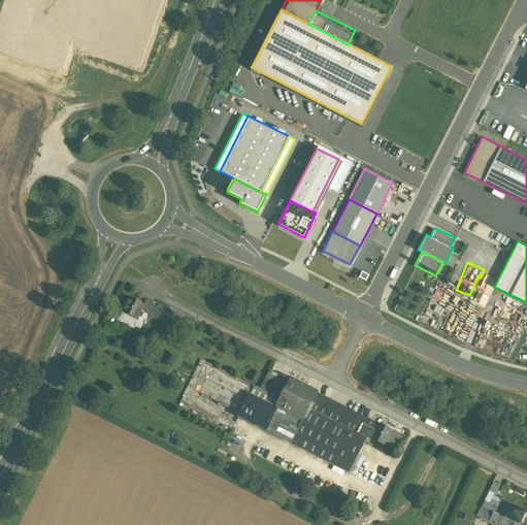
[(144,303),(129,296),(117,318),(133,326),(136,319),(144,303)]
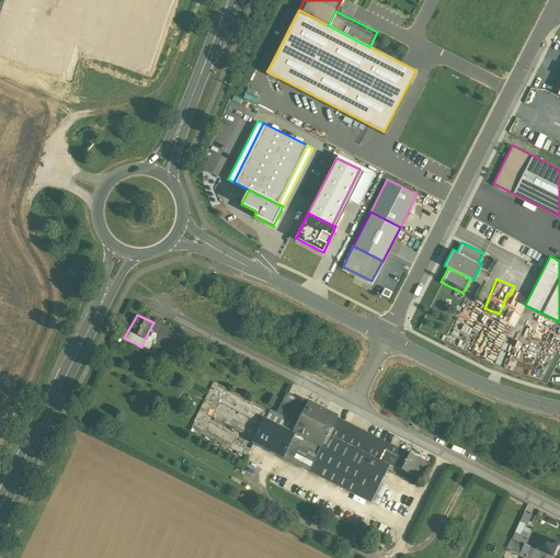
[(192,342),(153,322),(145,339),(178,355),(184,359),(192,342)]
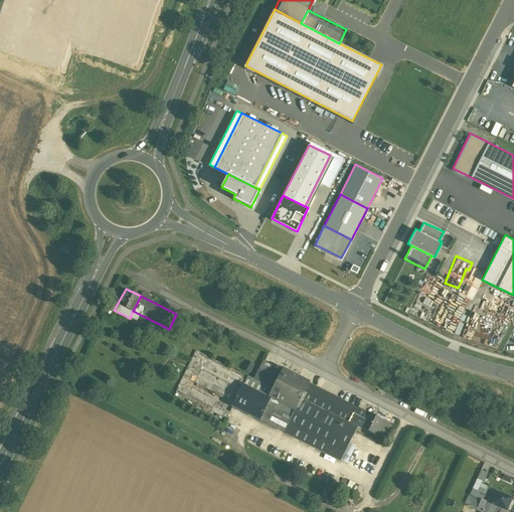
[(268,385),(195,349),(184,372),(190,375),(198,359),(239,380),(238,381),(242,383),(270,396),(271,394),(274,388),(268,385)]
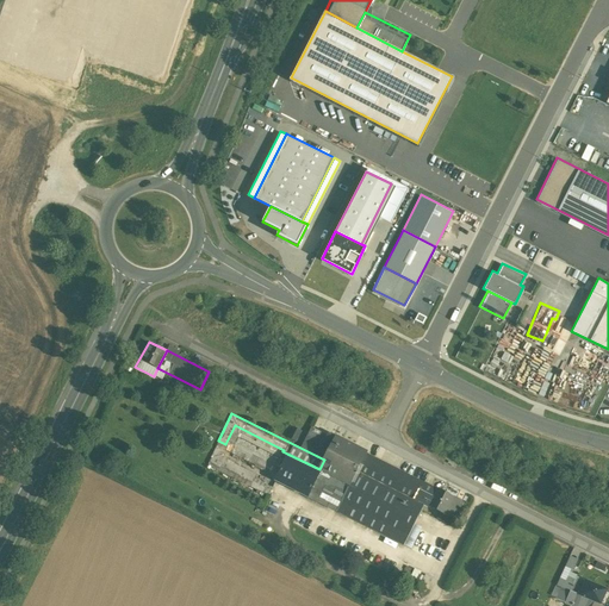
[(218,441),(206,463),(267,494),(272,486),(254,476),(256,473),(219,454),(223,448),(271,473),(269,475),(274,479),(287,454),(283,451),(284,450),(235,425),(225,444),(218,441)]
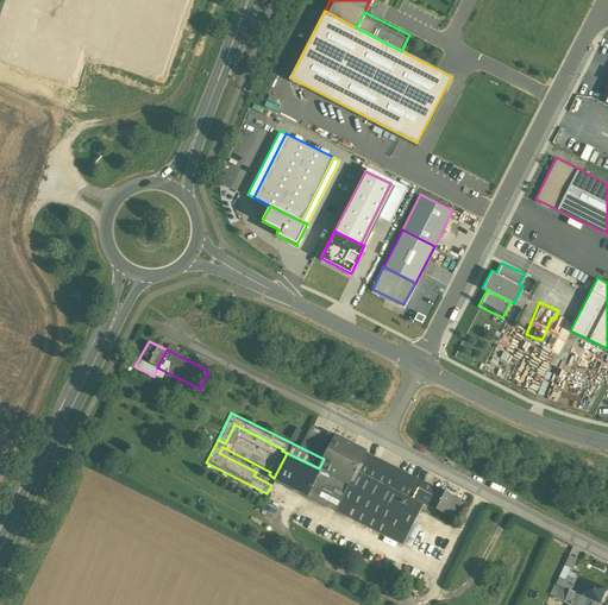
[(327,434),(311,424),(299,446),(317,455),(327,434)]
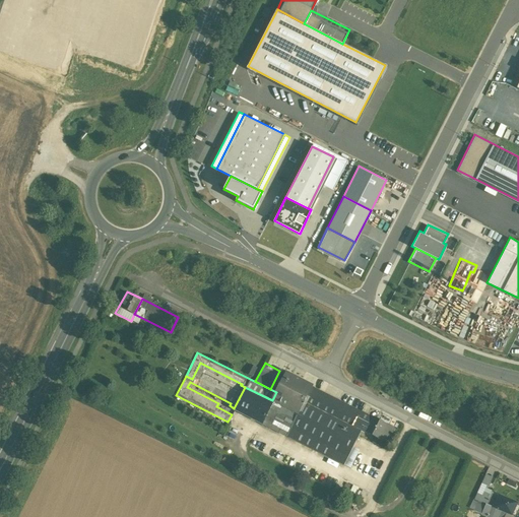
[(270,389),(276,392),(286,372),(287,371),(281,368),(279,371),(270,389)]
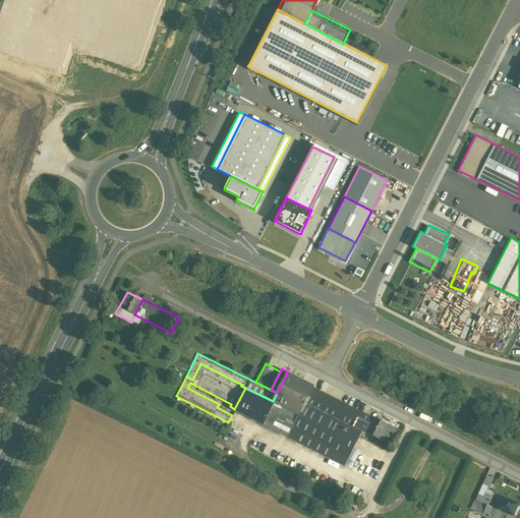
[(277,393),(274,399),(298,411),(311,385),(287,372),(277,393)]
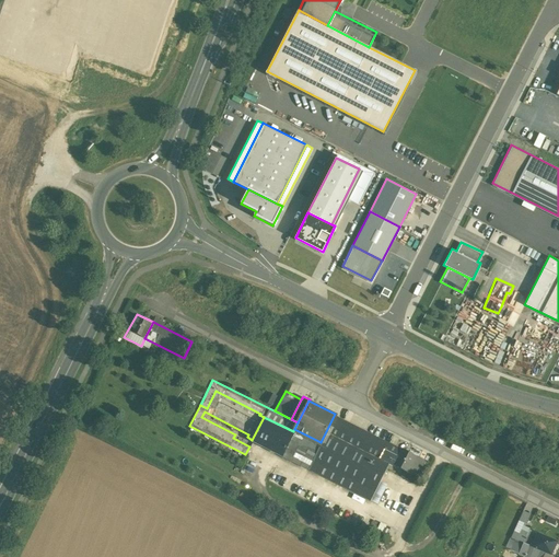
[(397,445),(335,414),(321,442),(294,429),(293,431),(286,445),(364,485),(365,485),(373,468),(382,473),(387,461),(388,462),(397,445)]
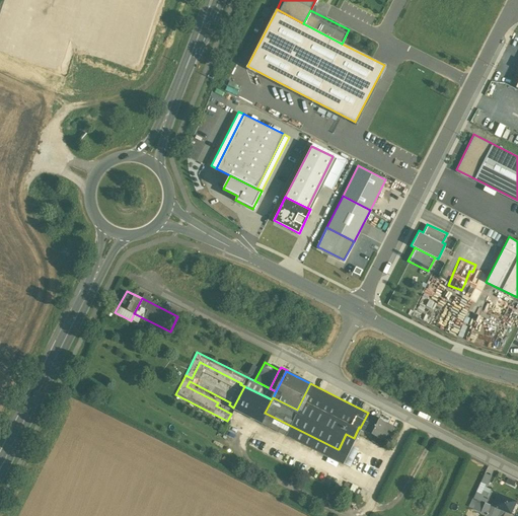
[(272,399),(244,386),(233,408),(261,421),(265,413),(272,399)]
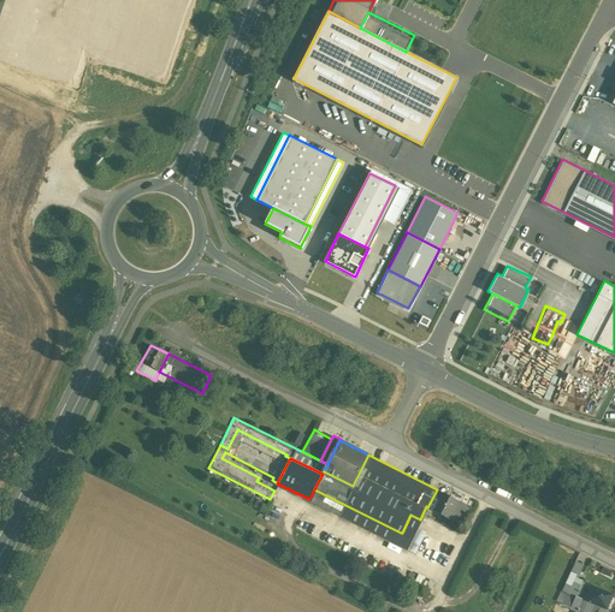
[(401,533),(314,489),(309,499),(396,544),(401,533)]
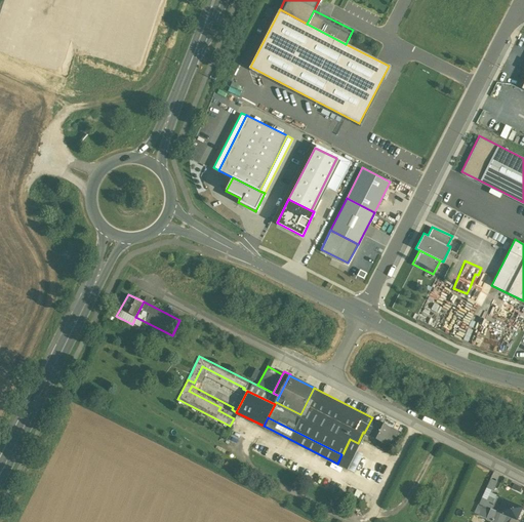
[(391,428),(372,417),(364,433),(377,440),(375,444),(386,450),(390,443),(396,433),(390,430),(391,428)]
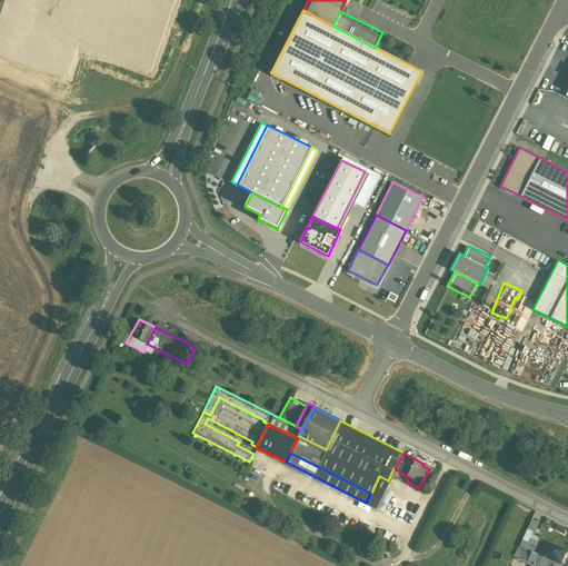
[(379,476),(371,493),(370,493),(366,503),(375,507),(388,480),(379,476)]
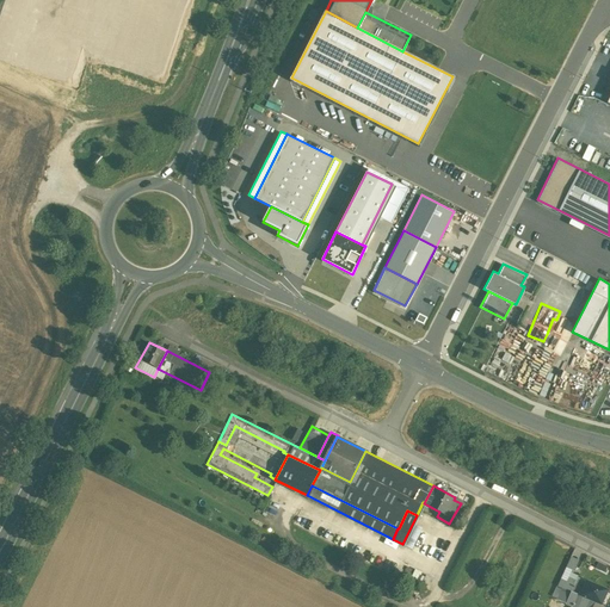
[(407,581),(414,584),(421,571),(414,568),(407,581)]
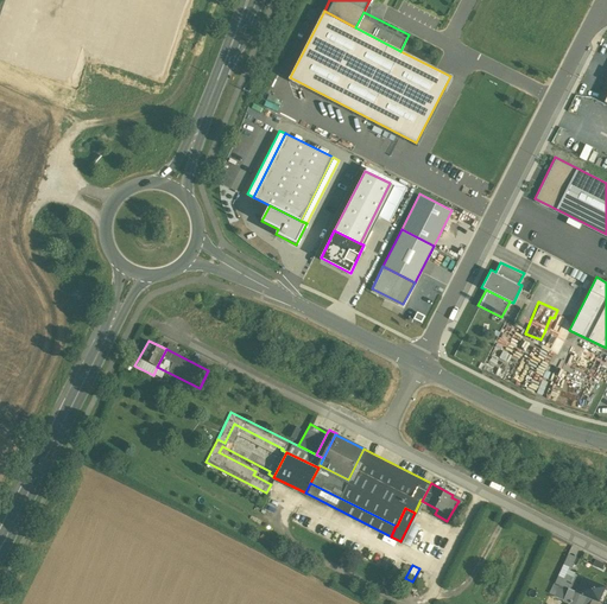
[(573,576),(560,570),(554,582),(560,584),(567,587),(573,576)]
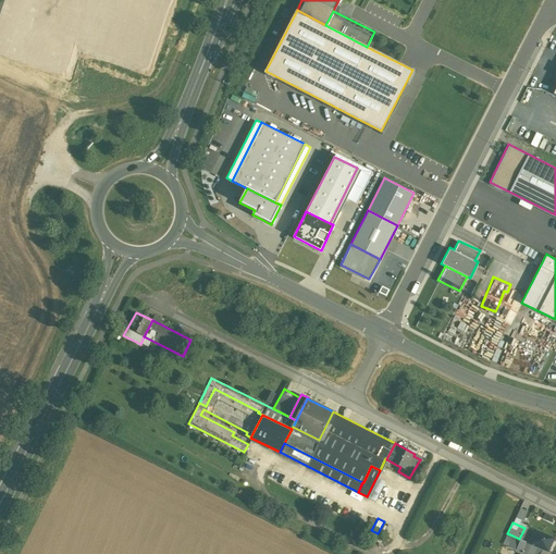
[(392,526),(387,524),(383,532),(387,534),(392,526)]
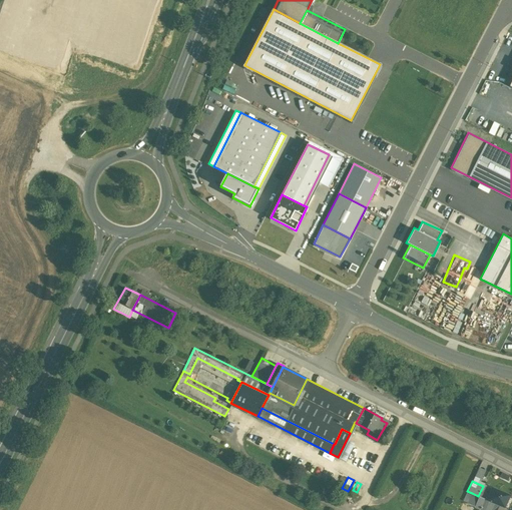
[(510,494),(484,483),(483,486),(478,496),(493,502),(504,507),(510,494)]
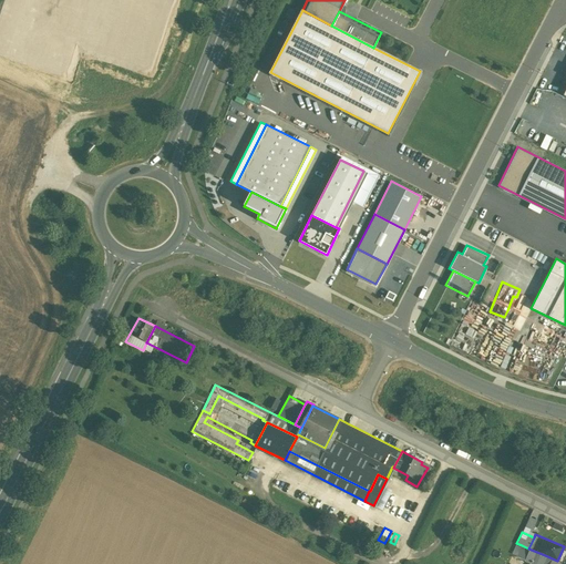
[(528,549),(522,545),(517,556),(535,563),(542,563),(545,555),(528,549)]
